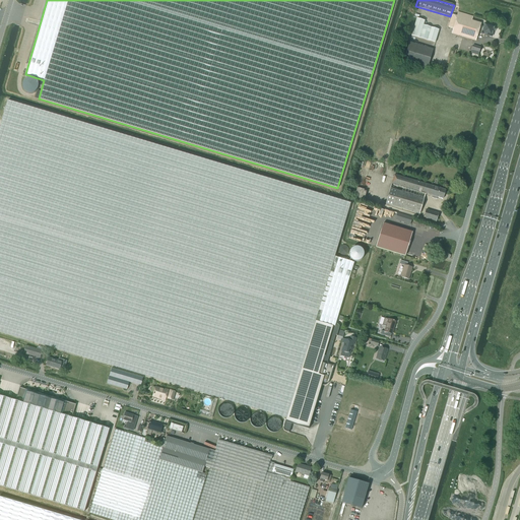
[(452,14),(448,27),(453,29),(452,34),(476,41),(478,33),(492,37),(494,31),(496,30),(496,28),(495,27),(495,26),(484,23),(483,26),(480,26),(481,23),(472,20),(473,16),(458,12),(457,16),(452,14)]
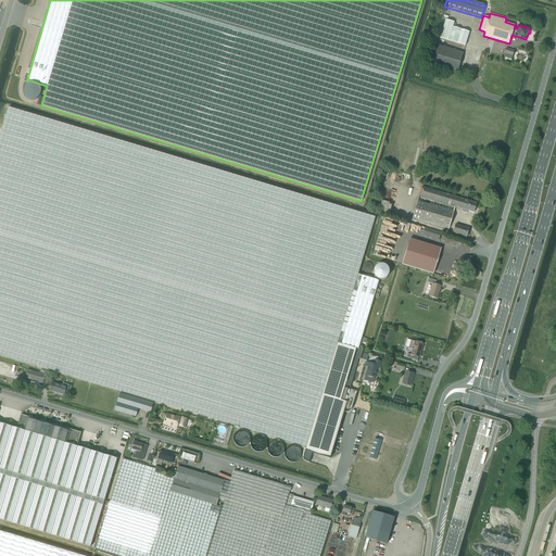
[(465,46),(469,32),(453,27),(454,22),(445,20),(440,38),(465,46)]
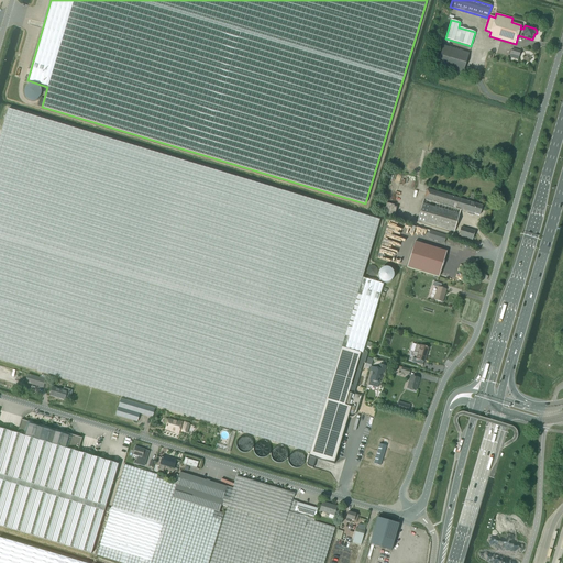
[(463,74),(468,54),(443,46),(438,66),(463,74)]
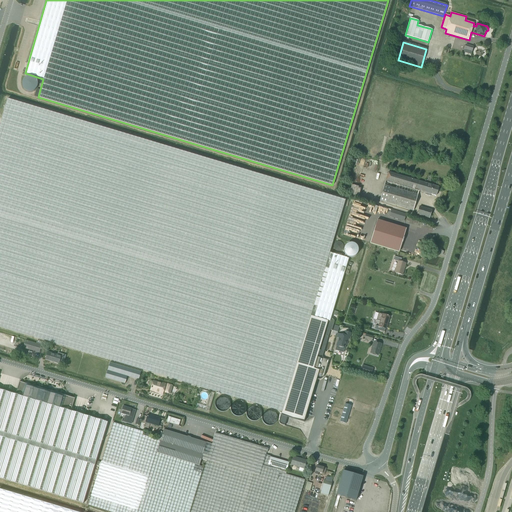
[(465,49),(465,52),(472,54),(474,47),(466,44),(465,49)]
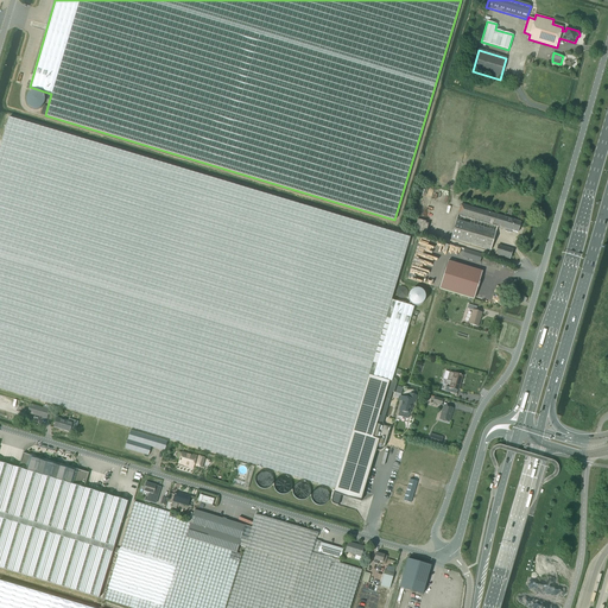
[(8,118),(0,146),(0,387),(108,420),(335,488),(391,301),(397,283),(410,238),(403,235),(171,166),(8,118)]
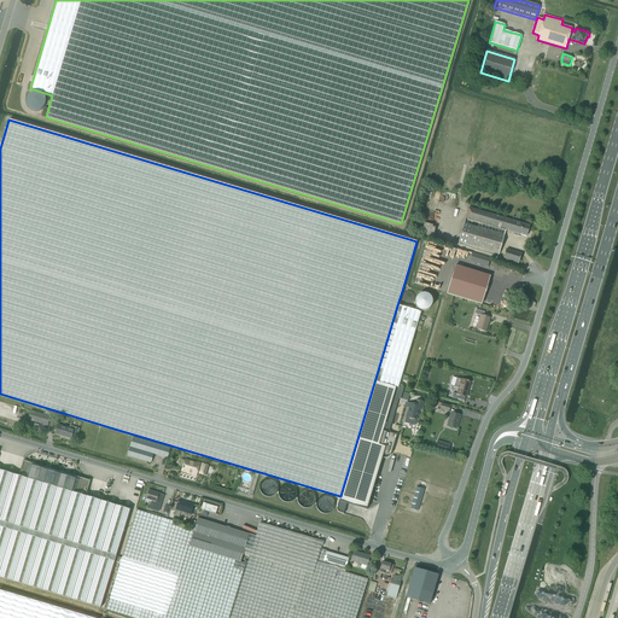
[(468,208),(466,217),(506,229),(514,232),(514,234),(520,237),(520,234),(526,235),(530,226),(468,208)]
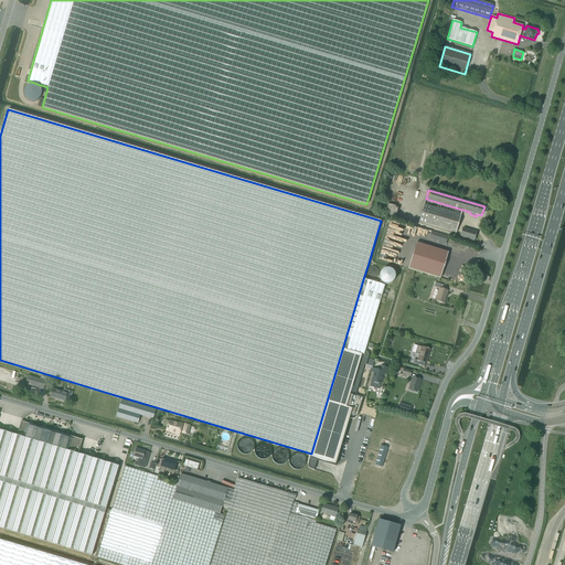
[(462,210),(426,199),(419,222),(456,233),(462,210)]
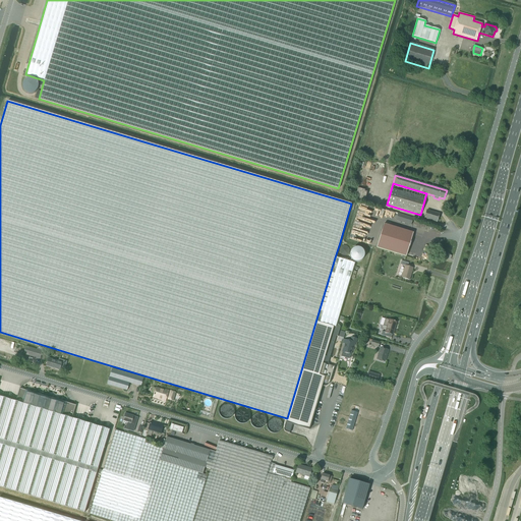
[(437,223),(440,214),(426,211),(424,219),(437,223)]
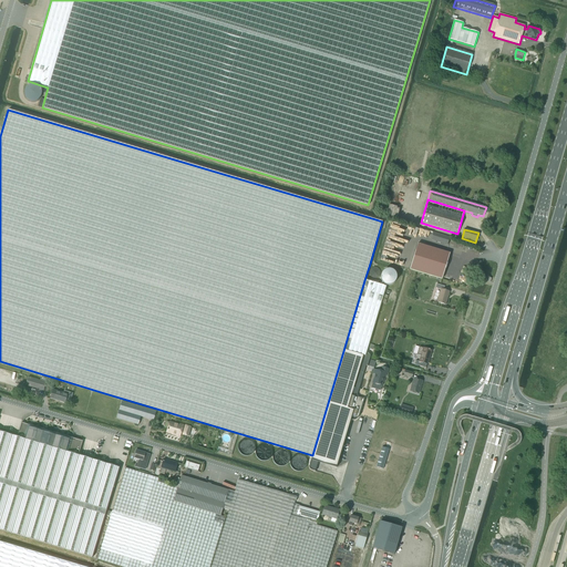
[(447,245),(450,237),(433,233),(431,239),(447,245)]
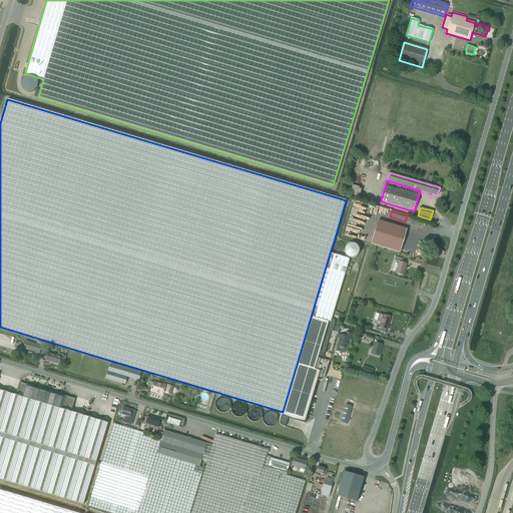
[(407,228),(378,220),(371,243),(400,252),(407,228)]
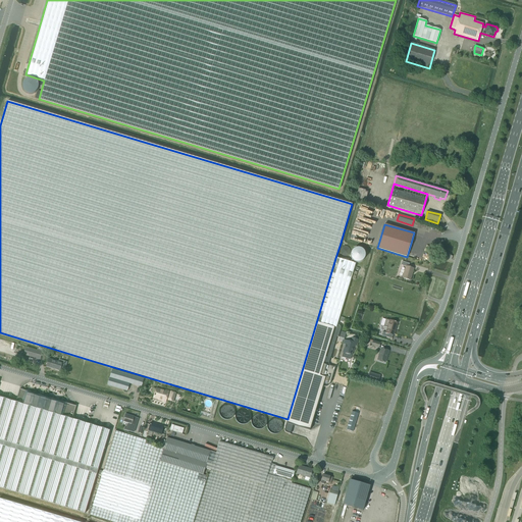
[(288,419),(284,429),(286,433),(290,434),(293,425),(310,430),(322,386),(323,387),(330,382),(335,366),(328,364),(336,336),(338,337),(341,329),(338,325),(337,324),(340,317),(355,264),(335,258),(288,419)]
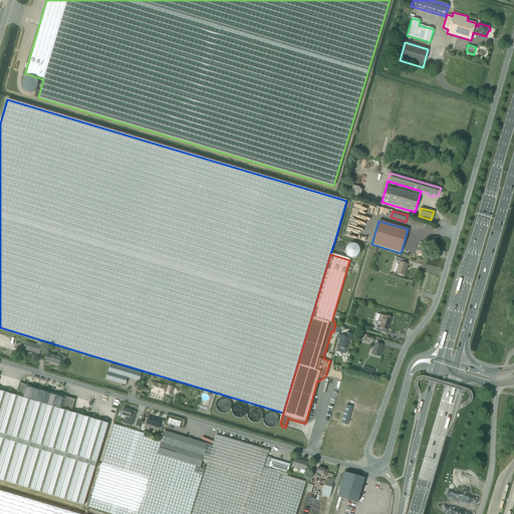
[(404,276),(407,265),(402,263),(403,260),(396,258),(395,262),(400,263),(397,274),(404,276)]
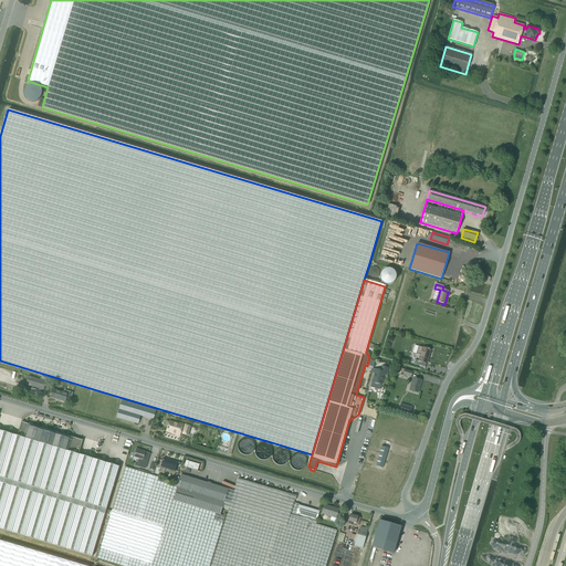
[(431,349),(422,347),(418,346),(416,354),(420,355),(418,360),(415,359),(413,364),(421,366),(422,362),(427,363),(431,349)]
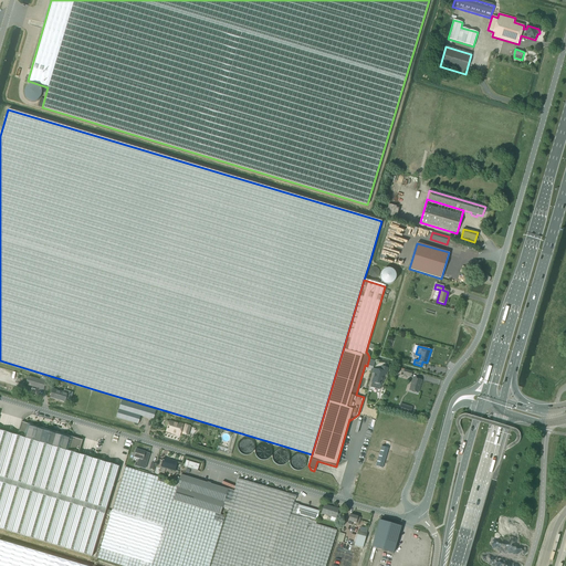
[(381,386),(385,373),(387,374),(388,368),(381,366),(380,371),(373,369),(371,373),(375,374),(371,383),(381,386)]
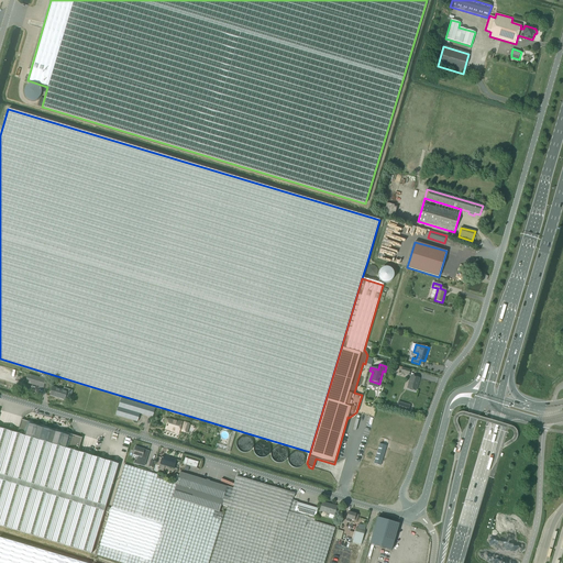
[(43,388),(46,381),(28,375),(24,383),(43,388)]
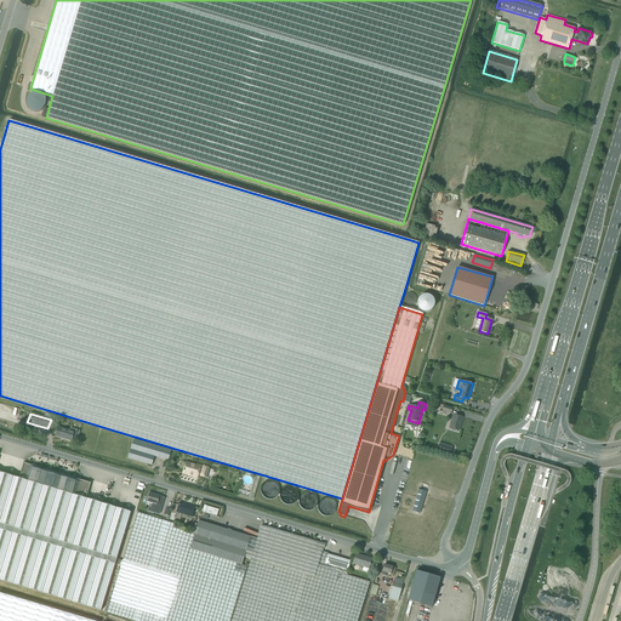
[(457,431),(462,417),(453,415),(449,428),(457,431)]
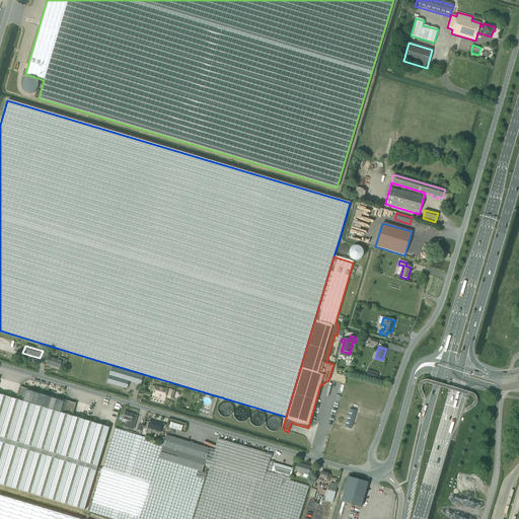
[(48,357),(46,365),(59,369),(62,362),(48,357)]
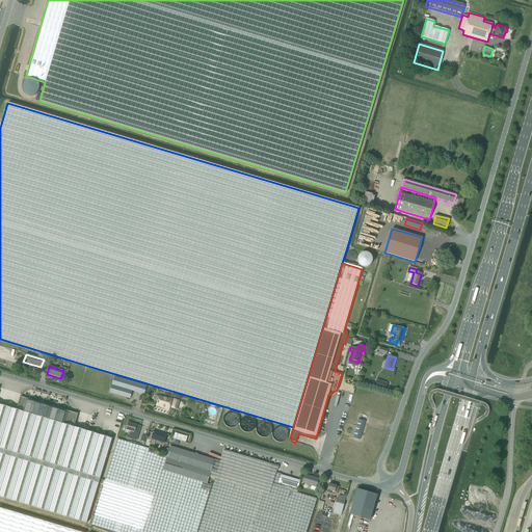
[(130,399),(132,392),(144,395),(147,387),(114,377),(109,393),(130,399)]
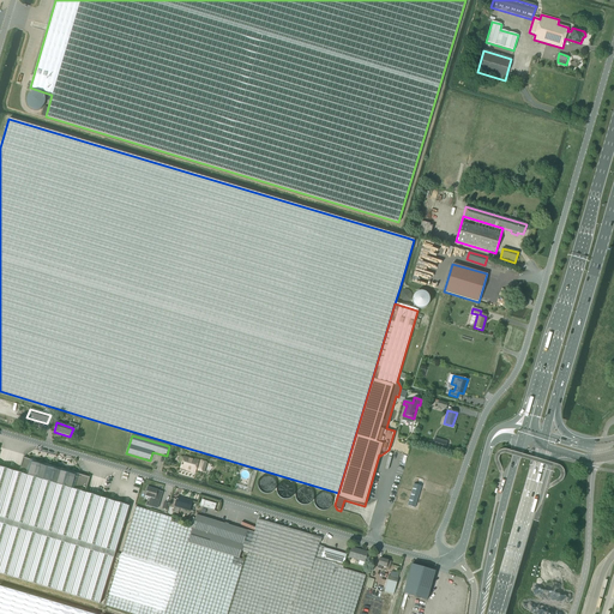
[(23,457),(18,473),(85,493),(90,477),(23,457)]
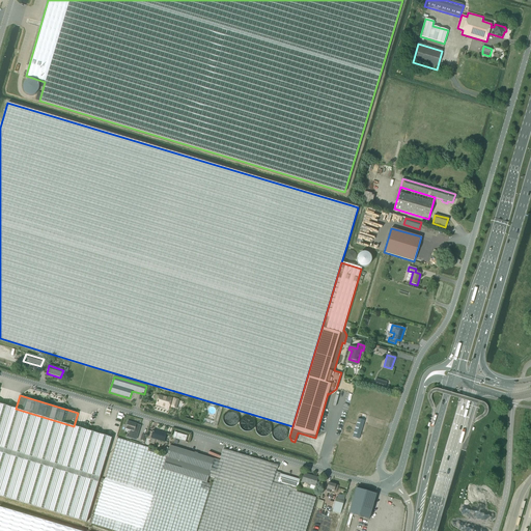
[(171,402),(171,400),(159,396),(157,404),(169,409),(170,406),(171,406),(171,407),(176,409),(178,400),(174,399),(172,402),(171,402)]
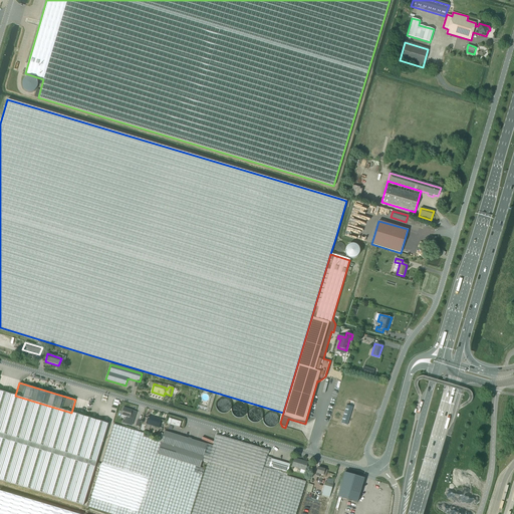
[(0,391),(0,480),(83,506),(108,424),(71,413),(15,396),(0,391)]
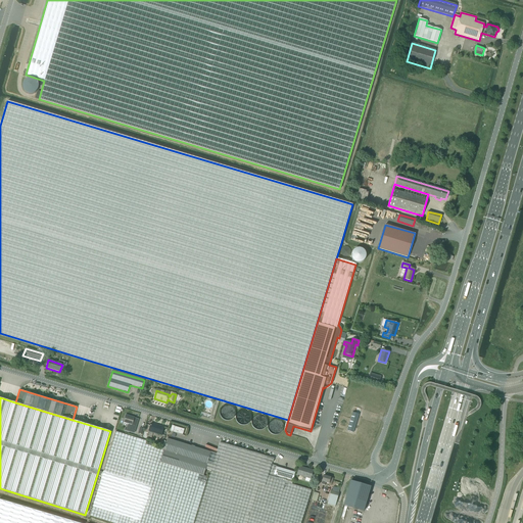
[(353,432),(359,415),(352,413),(347,430),(353,432)]
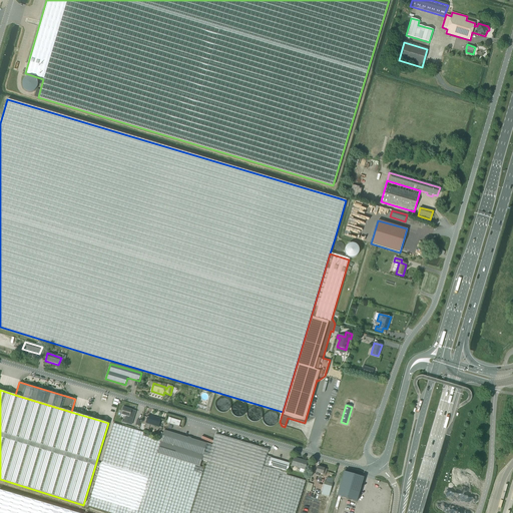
[(123,407),(121,415),(126,416),(124,422),(132,424),(135,411),(131,410),(131,409),(123,407)]
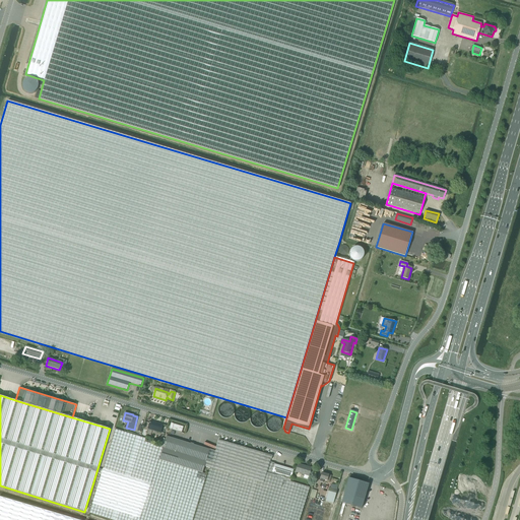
[(160,433),(163,425),(150,420),(148,429),(160,433)]
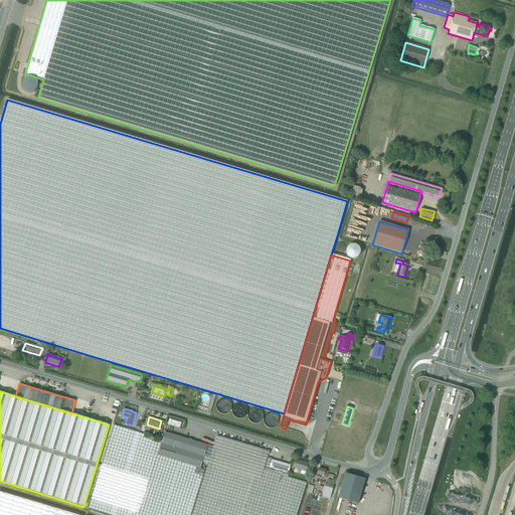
[(89,508),(111,514),(190,514),(204,470),(200,469),(158,456),(163,440),(159,439),(158,442),(143,438),(144,435),(114,425),(89,508)]
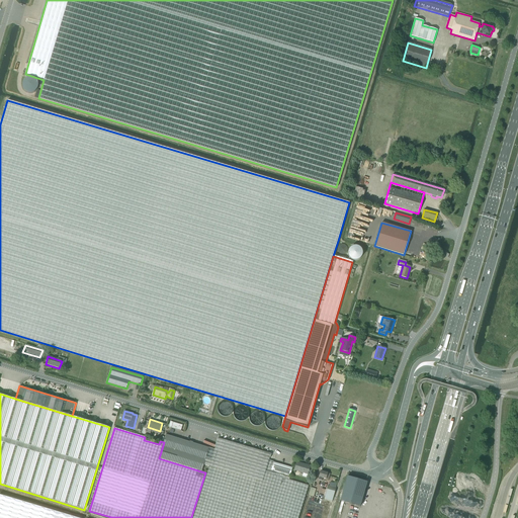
[(159,458),(201,471),(204,464),(209,448),(166,435),(164,442),(159,458)]
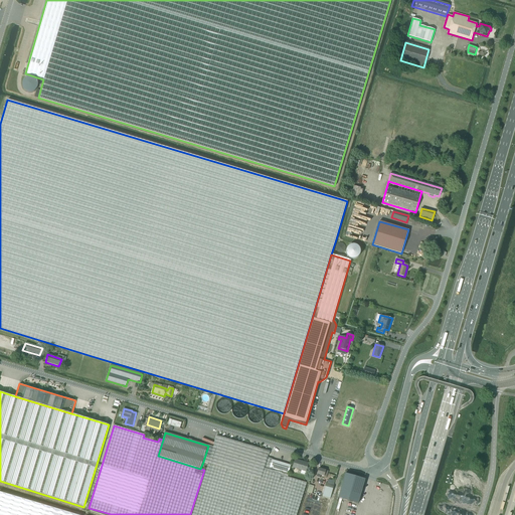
[(207,464),(191,514),(296,514),(307,483),(288,477),(289,474),(269,468),(272,460),(267,458),(269,452),(216,436),(213,447),(208,446),(203,462),(207,464)]
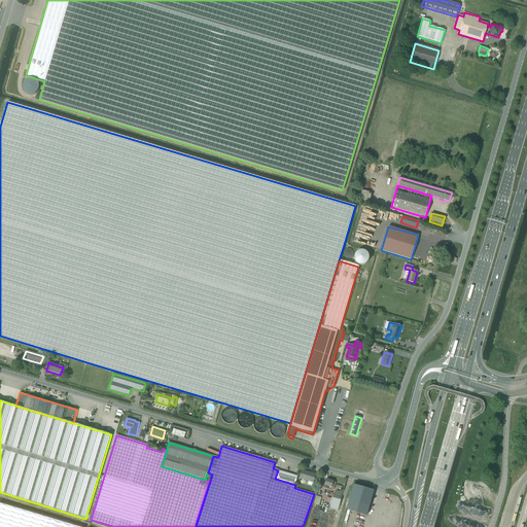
[(313,483),(315,473),(302,469),(299,479),(313,483)]
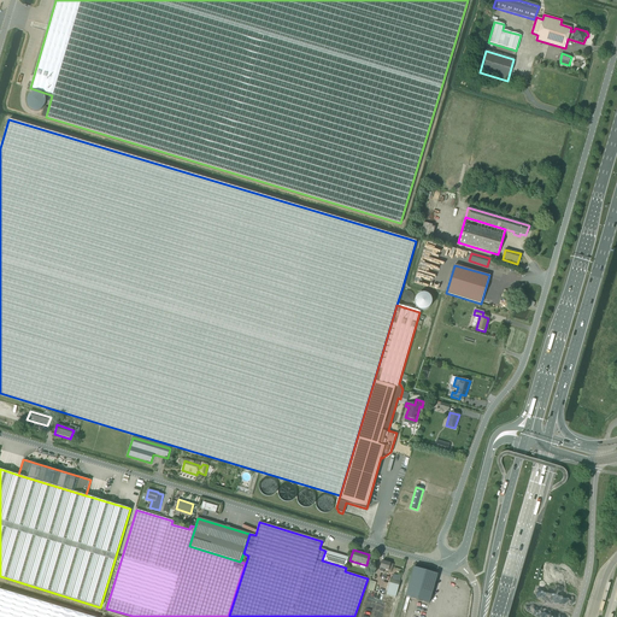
[(325,551),(322,560),(346,568),(348,557),(325,551)]
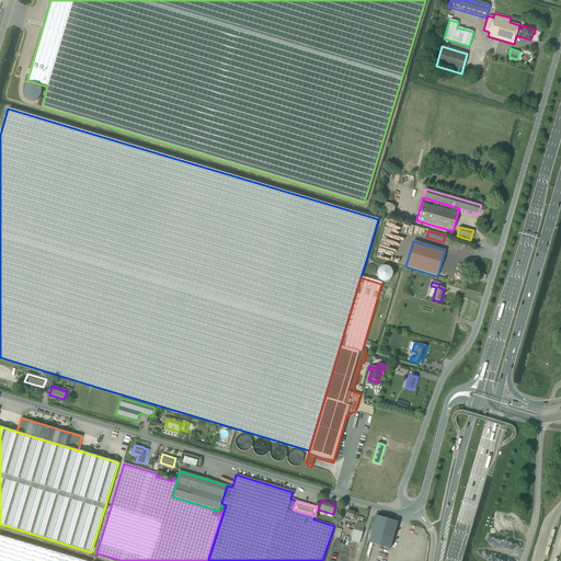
[(357,513),(347,510),(344,519),(347,521),(348,517),(355,519),(357,513)]
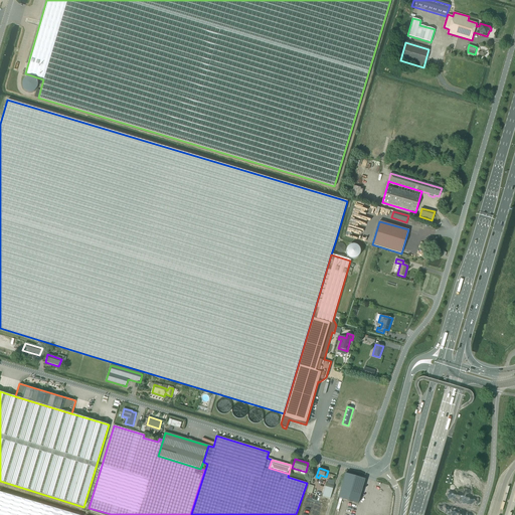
[(345,474),(337,498),(357,503),(364,479),(345,474)]
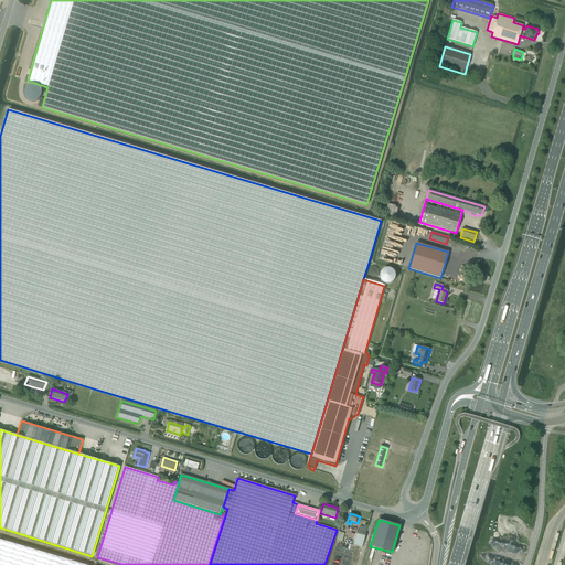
[(355,536),(353,544),(362,546),(364,539),(366,529),(368,528),(360,525),(359,530),(358,530),(355,536)]
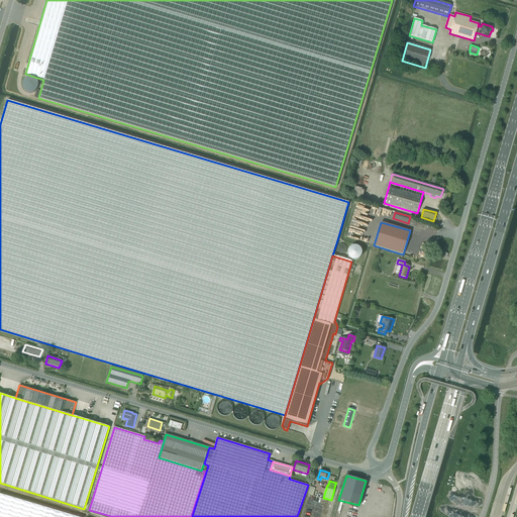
[(0,506),(0,516),(74,516),(3,496),(0,506)]
